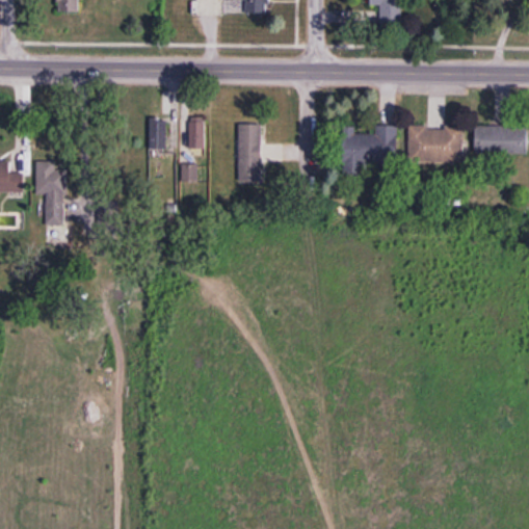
[(55,0),(56,12),(77,12),(77,0),(55,0)]
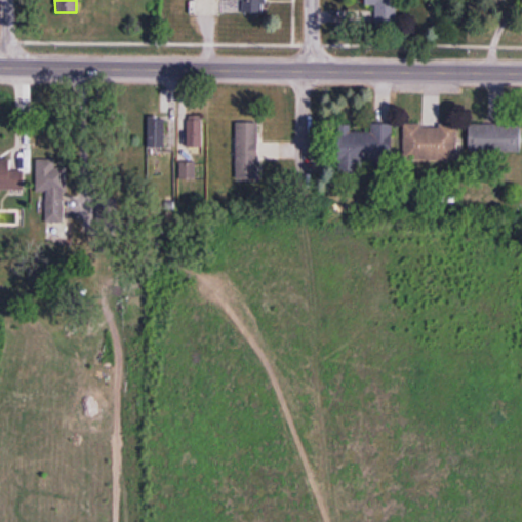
[(241,0),(241,13),(263,13),(263,0),(241,0)]
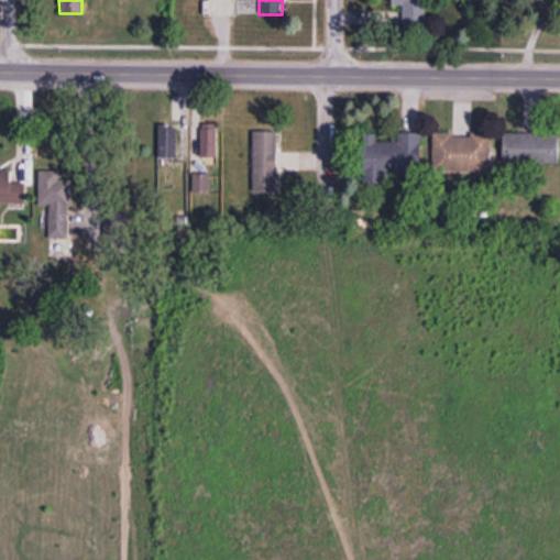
[(390,0),(390,4),(402,4),(402,26),(423,26),(423,0),(390,0)]
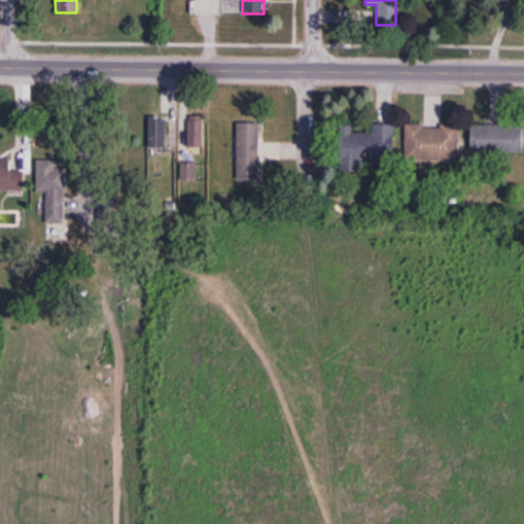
[(147,148),(164,148),(164,116),(147,116),(147,148)]
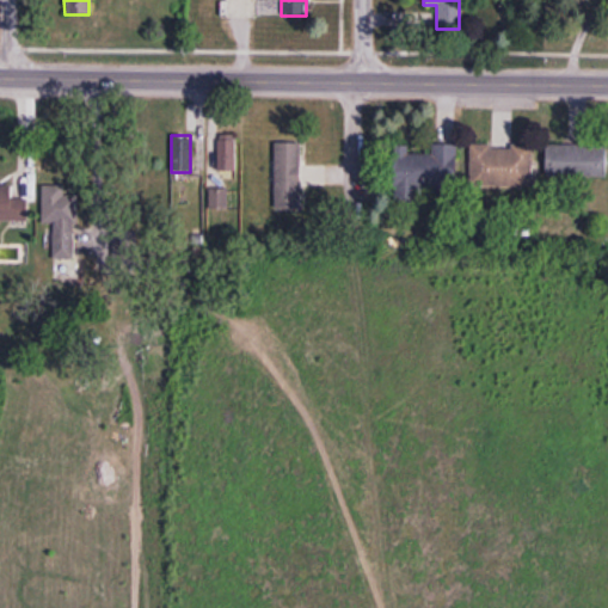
[(233,135),(216,135),(216,171),(233,171),(233,135)]
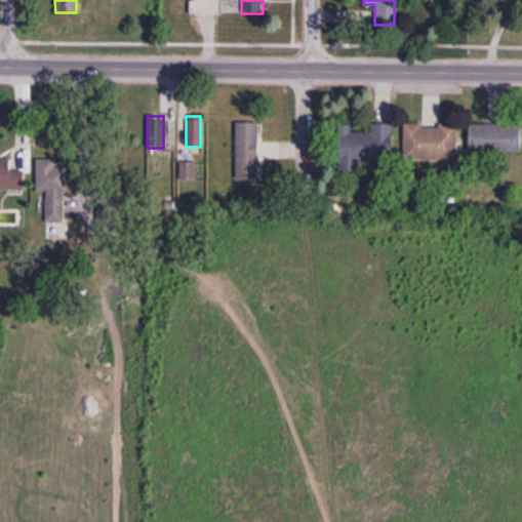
[(234,178),(256,178),(256,122),(234,122),(234,178)]
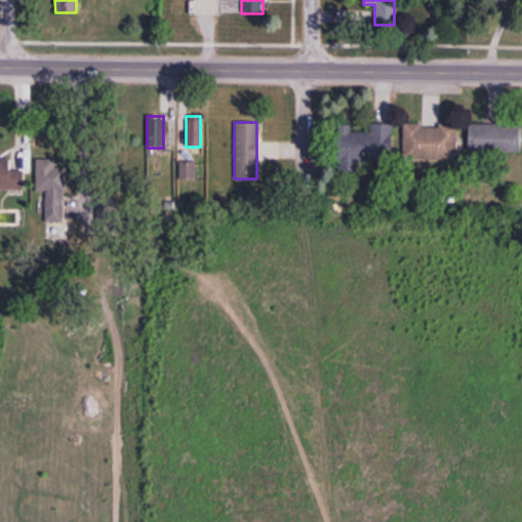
[(391,124),(370,124),(370,131),(350,131),(350,124),(336,124),(336,169),(357,169),(357,163),(391,163),(391,124)]
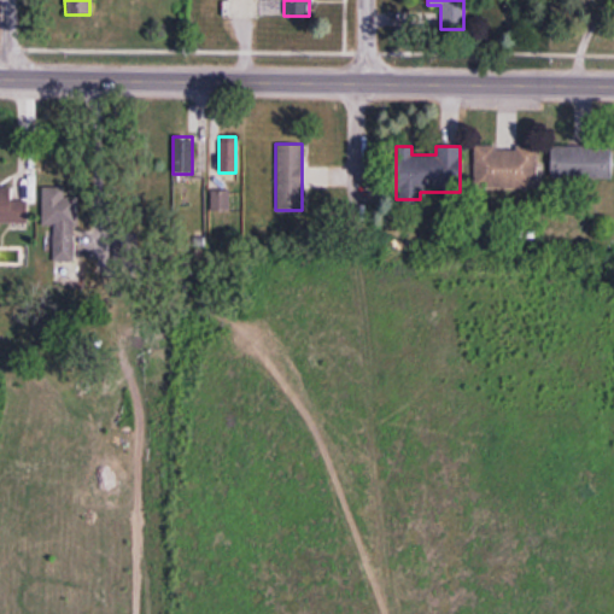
[(536,188),(536,146),(473,146),(473,188),(536,188)]
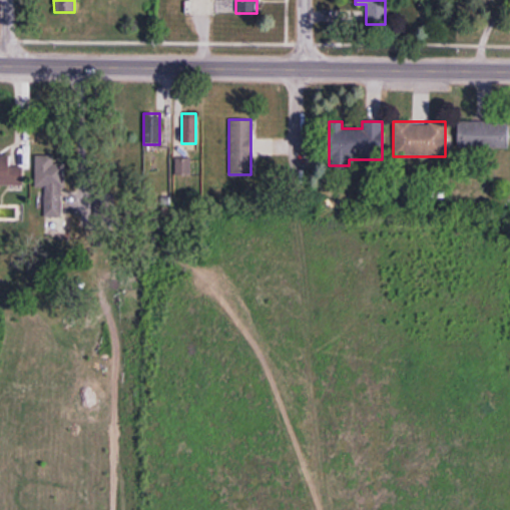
[(507,147),(507,121),(457,121),(457,147),(507,147)]
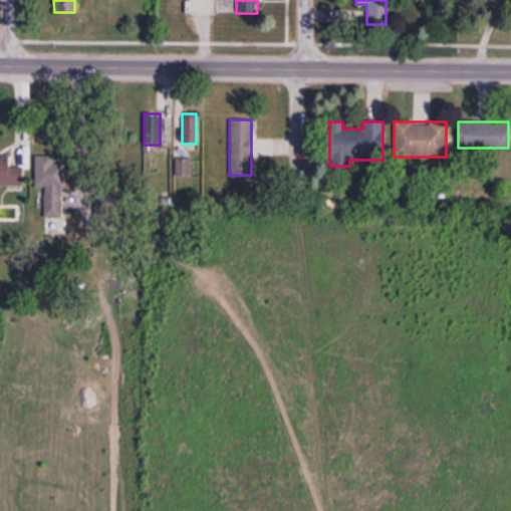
[(21,166),(9,166),(9,155),(0,155),(0,185),(21,185),(21,166)]
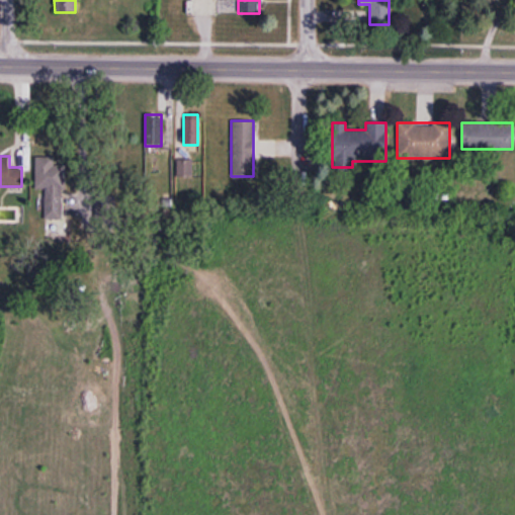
[(53,157),(34,157),(34,189),(44,189),(44,219),(62,219),(62,166),(53,166),(53,157)]
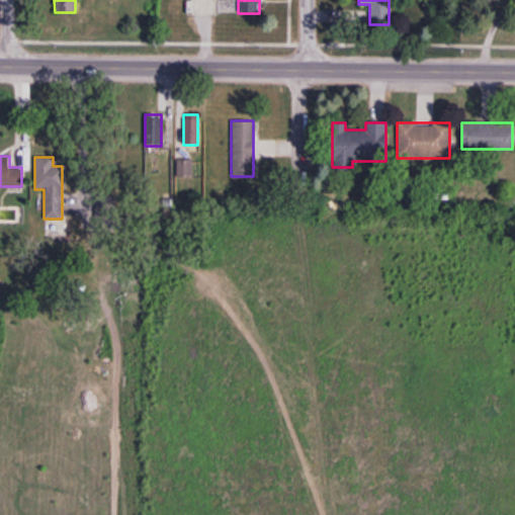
[(190,176),(189,160),(177,160),(177,176),(190,176)]
